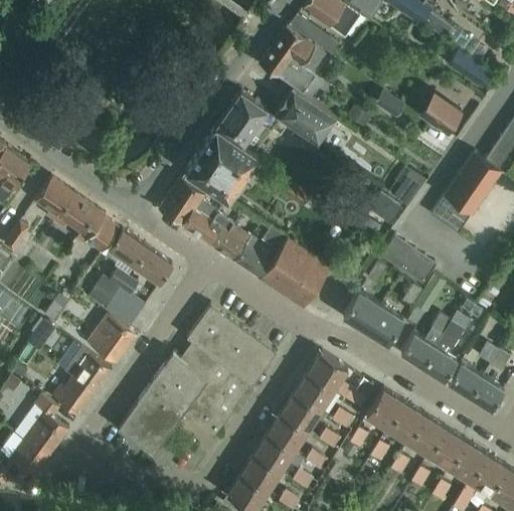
[(343,36),(359,15),(338,0),(305,0),(301,6),(343,36)]
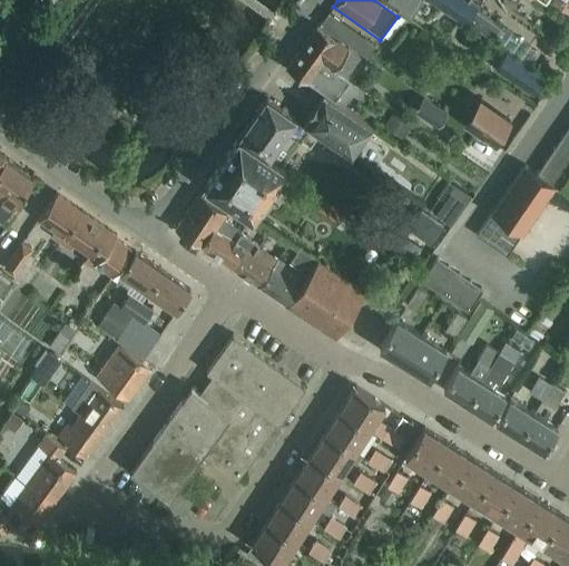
[(388,0),(386,2),(411,20),(415,15),(427,0),(425,0),(388,0)]
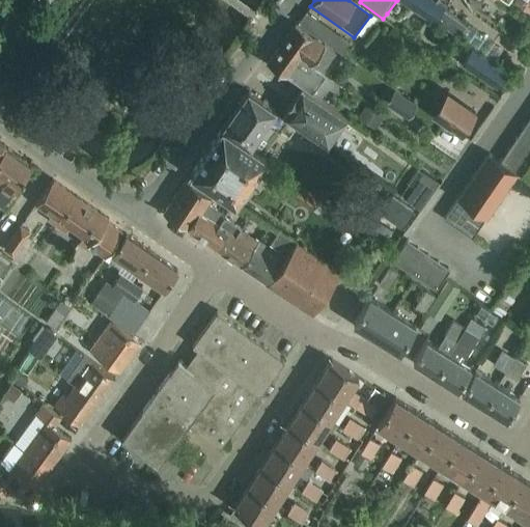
[(397,0),(398,1),(434,25),(435,23),(458,38),(466,28),(442,11),(445,7),(437,2),(434,0),(397,0)]
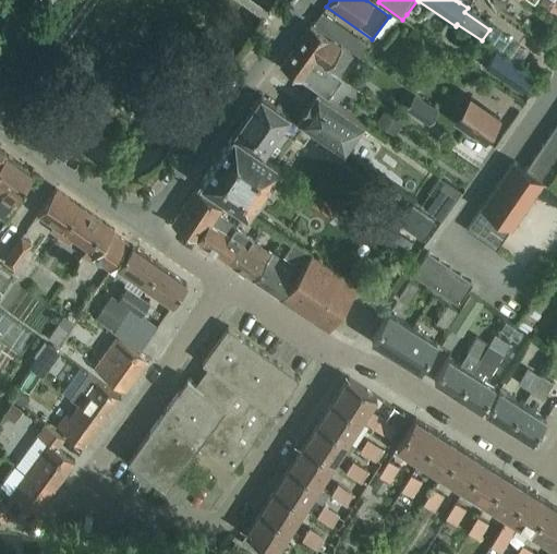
[(548,11),(555,0),(527,0),(533,4),(535,0),(541,0),(539,4),(548,11)]
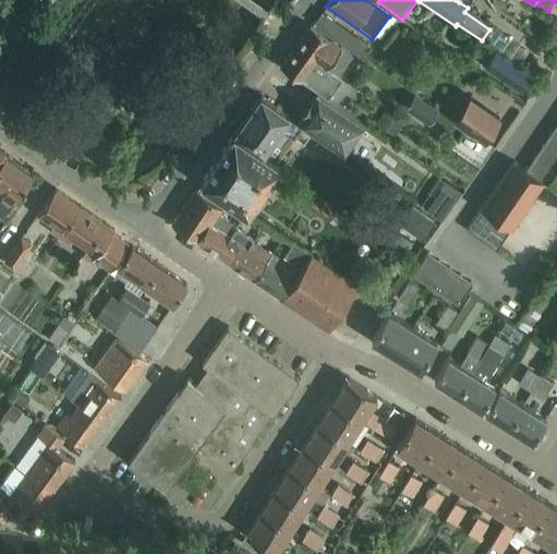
[(321,15),(312,27),(358,60),(366,48),(321,15)]
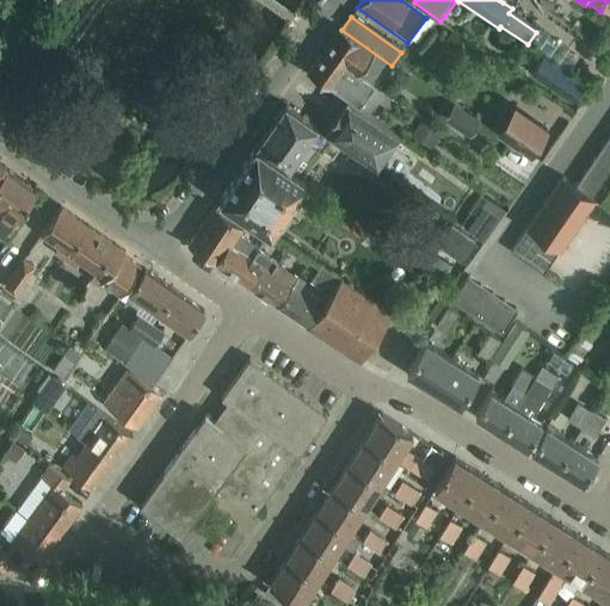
[(371,86),(386,66),(373,57),(339,32),(325,53),(358,78),(371,86)]
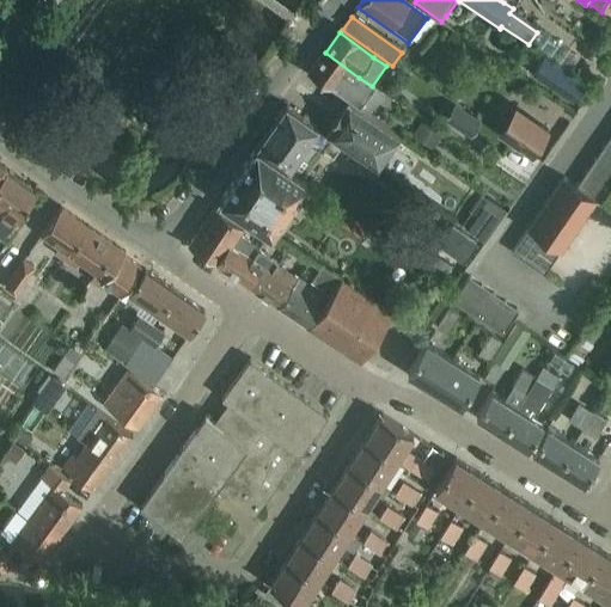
[(341,102),(342,100),(360,112),(376,91),(371,87),(372,86),(359,78),(325,53),(307,77),(341,102)]
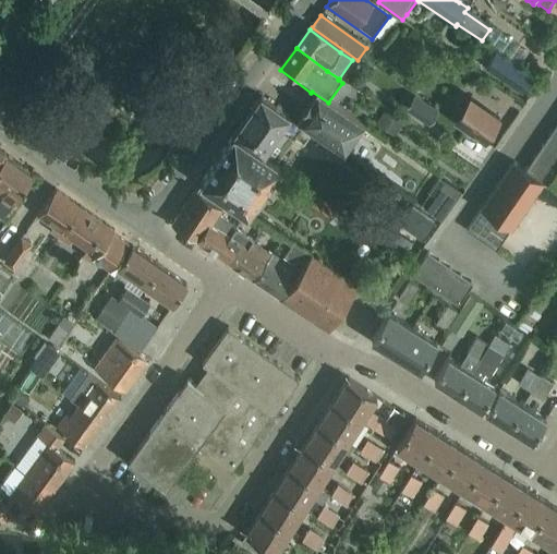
[(521,94),(531,79),(494,55),(485,70),(521,94)]
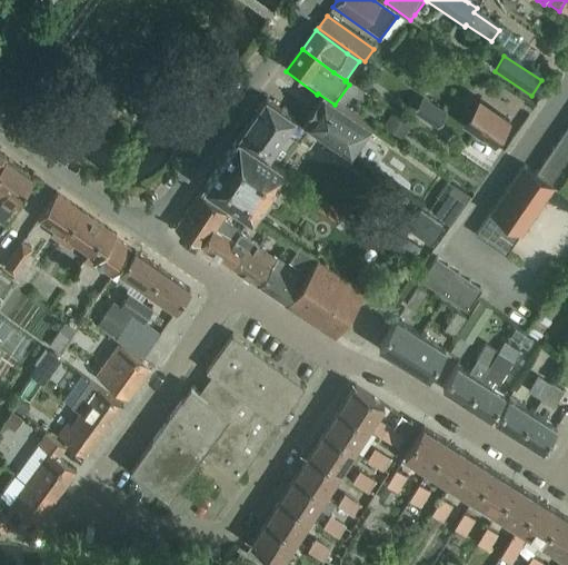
[(350,159),(370,130),(321,98),(302,127),(319,138),(350,159)]
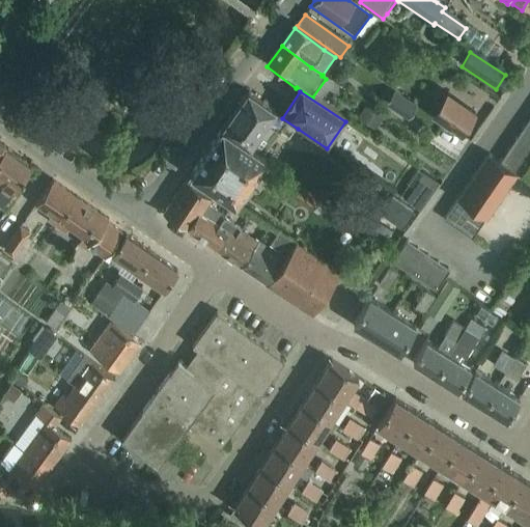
[(394,92),(385,107),(390,110),(408,121),(417,108),(399,96),(394,92)]
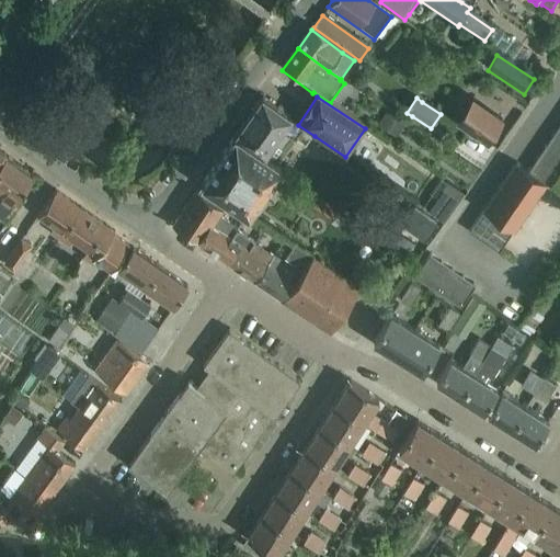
[(297,127),(289,122),(290,121),(261,100),(233,139),(276,169),(289,149),(281,144),(286,136),(305,150),(315,136),(298,125),(297,127)]
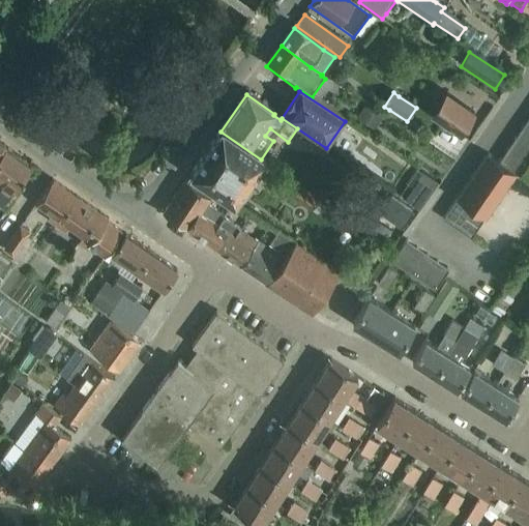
[(474,115),(446,96),(433,116),(461,136),(474,115)]
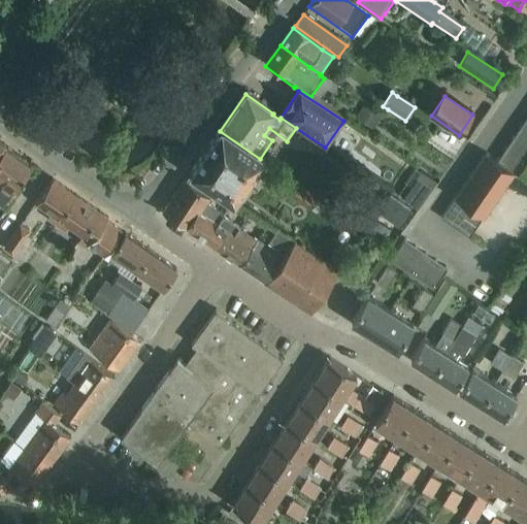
[(363,107),(355,121),(372,132),(381,119),(363,107)]
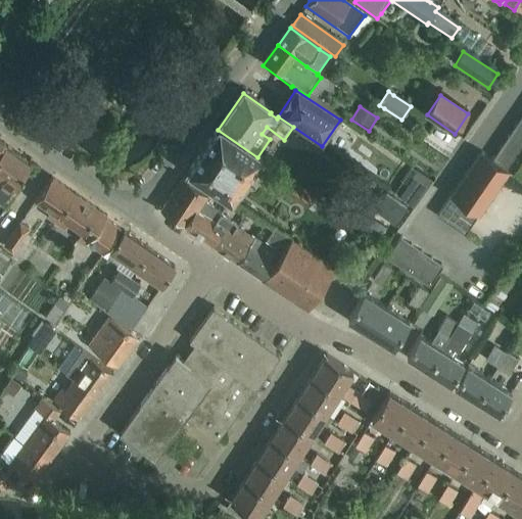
[(230,204),(246,182),(262,159),(257,157),(218,130),(187,174),(230,204)]
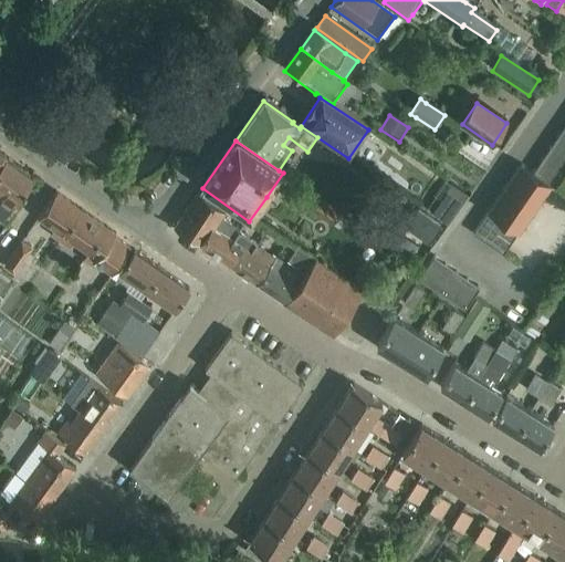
[(564,146),(557,141),(548,153),(564,164),(564,146)]
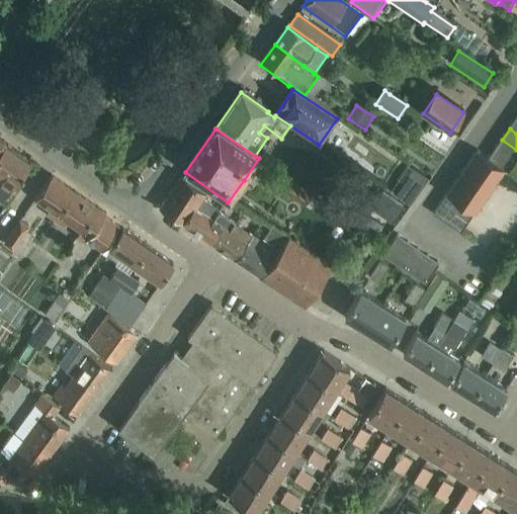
[(516,150),(502,140),(495,151),(515,164),(516,161),(516,150)]
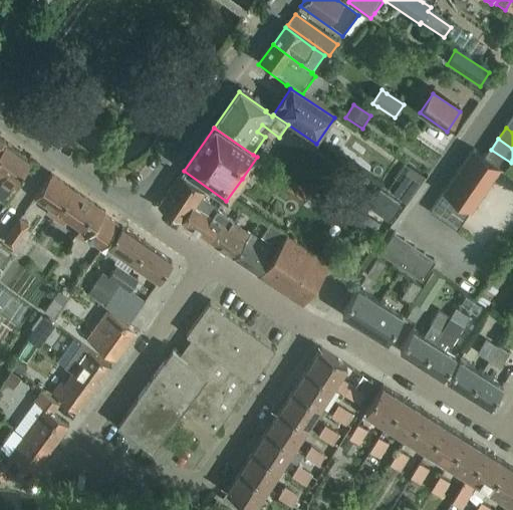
[(0,202),(4,204),(13,189),(31,162),(4,145),(0,151),(0,202)]
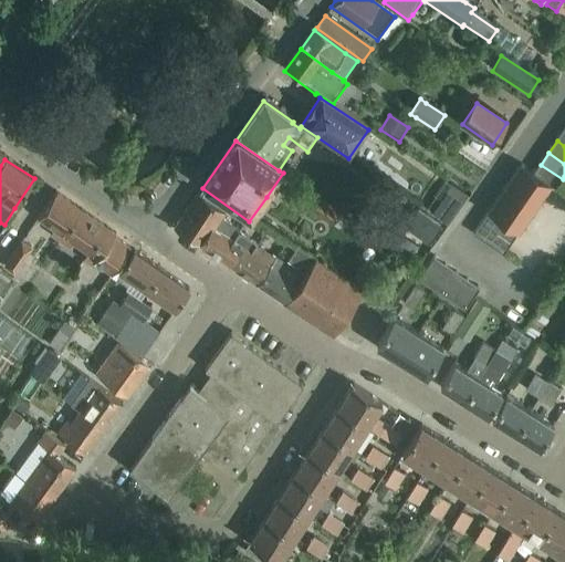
[(550,188),(555,191),(563,179),(541,165),(533,177),(550,188)]
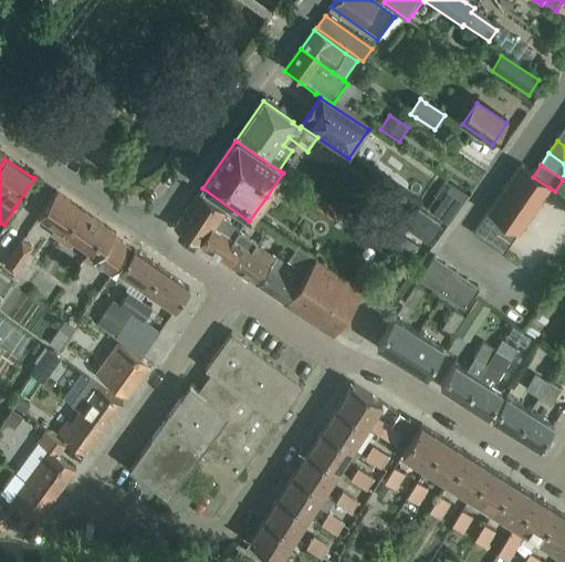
[(521,168),(489,216),(499,222),(506,228),(508,228),(518,235),(518,236),(550,188),(533,177),(521,168)]
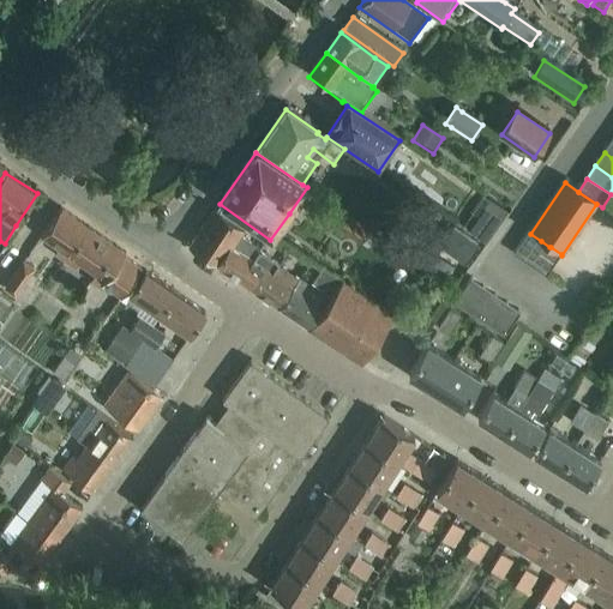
[(64,264),(86,230),(60,211),(40,241),(56,253),(53,258),(64,264)]
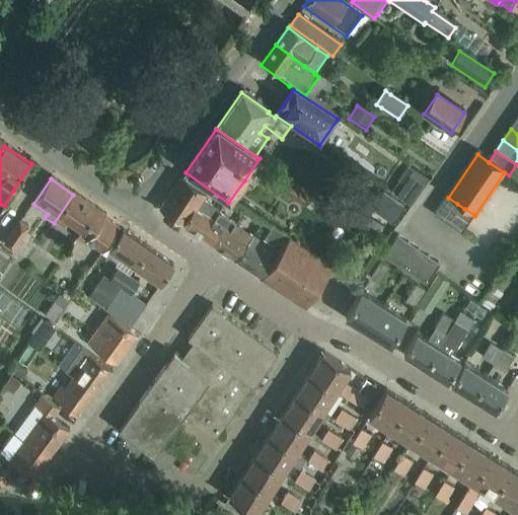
[(210,209),(211,208),(202,202),(206,196),(181,178),(157,211),(181,227),(194,209),(214,222),(219,215),(210,209)]
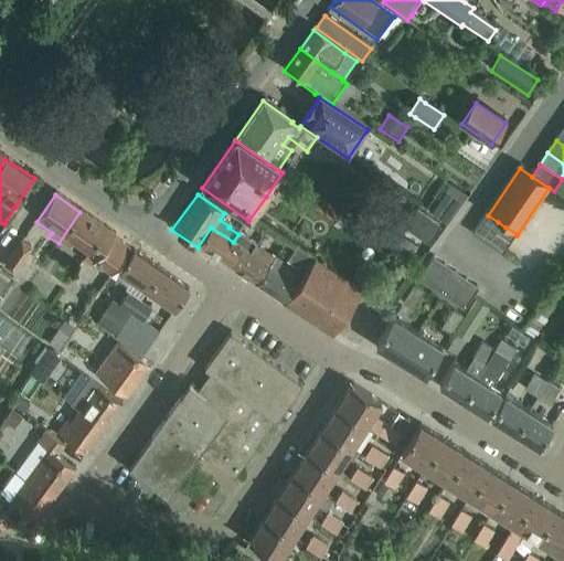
[(437,204),(429,215),(446,228),(466,199),(460,194),(448,212),(437,204)]
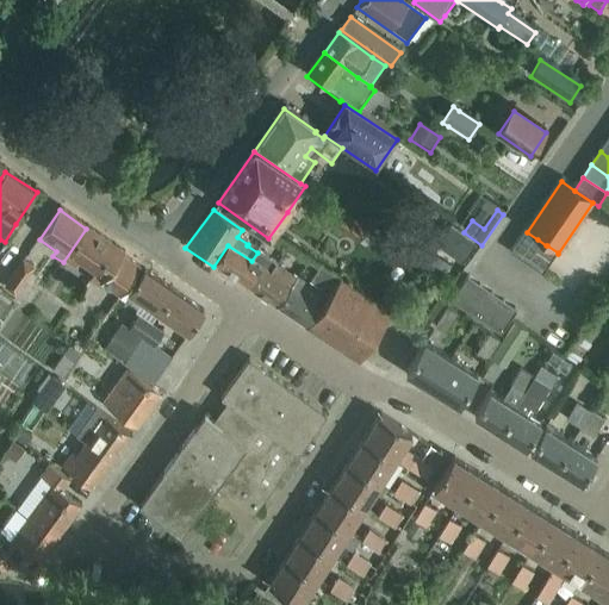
[(356,247),(367,231),(345,216),(334,230),(356,247)]
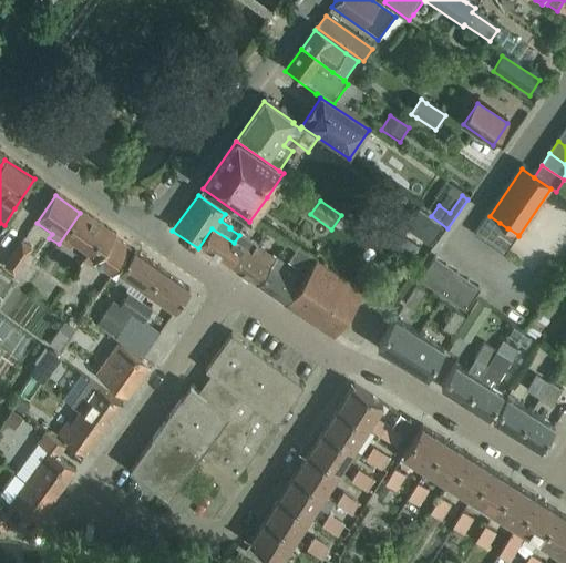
[(86,258),(105,231),(80,213),(59,244),(68,251),(71,247),(86,257),(86,258)]
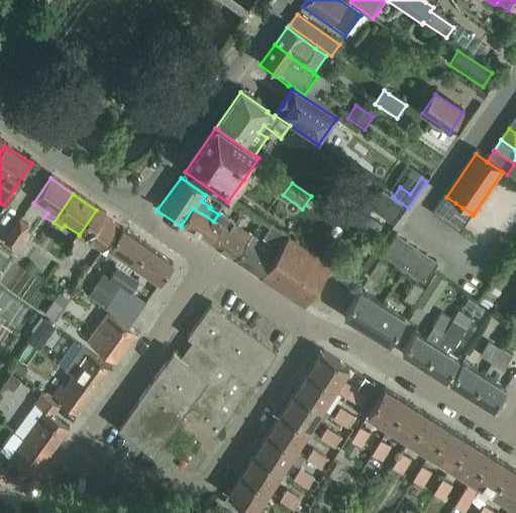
[(446,197),(432,217),(449,228),(462,208),(455,203),(446,197)]
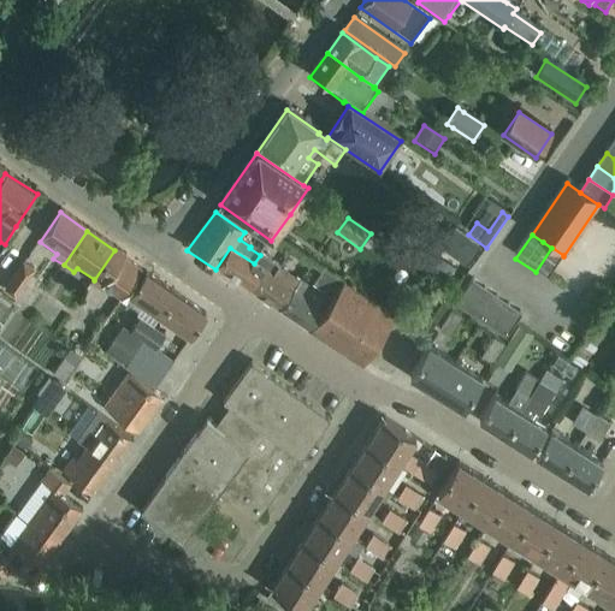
[(254,264),(230,248),(216,270),(250,292),(265,271),(272,276),(276,271),(278,268),(260,255),(254,264)]
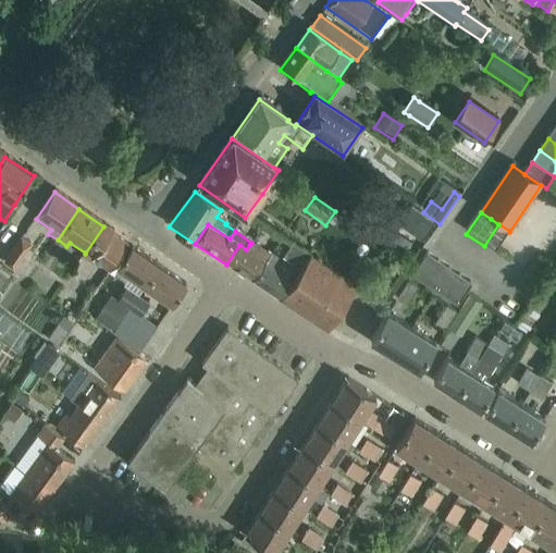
[(499,224),(498,224),(484,246),(495,254),(510,232),(509,232),(509,231),(499,224)]
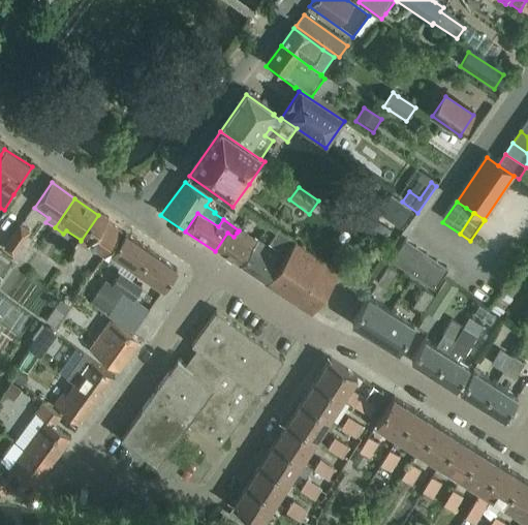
[(103,258),(121,235),(105,224),(107,221),(98,215),(81,241),(81,240),(76,246),(85,251),(88,248),(103,258)]
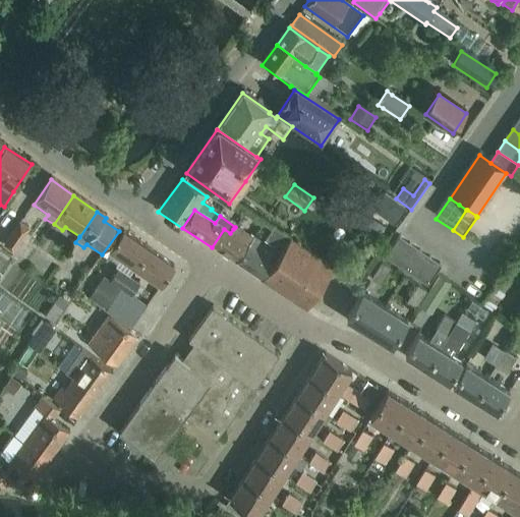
[(11,253),(27,231),(18,225),(3,247),(11,253)]
